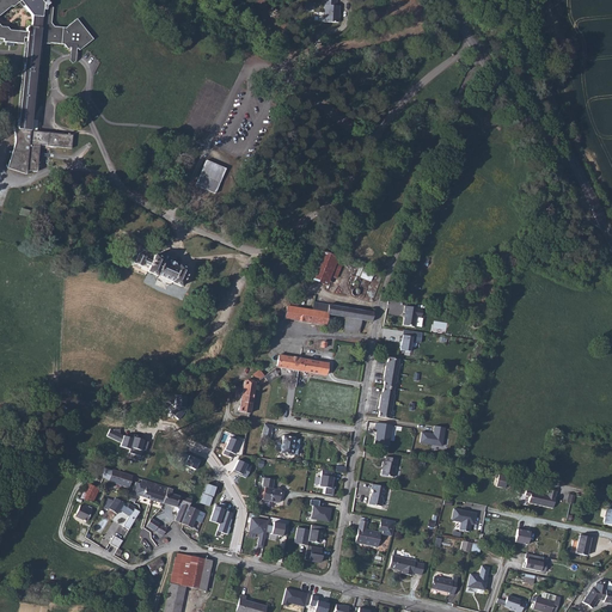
[(18,126),(14,126),(14,130),(16,134),(16,140),(13,147),(8,164),(26,166),(37,167),(40,142),(72,145),(73,130),(37,128),(38,116),(32,116),(41,40),(40,40),(40,37),(44,37),(44,38),(50,40),(50,38),(63,40),(68,44),(71,44),(71,46),(75,46),(77,43),(80,47),(95,34),(77,13),(66,22),(54,22),(51,18),(53,2),(50,0),(0,0),(0,32),(2,34),(2,37),(23,38),(23,32),(28,34),(18,126)]
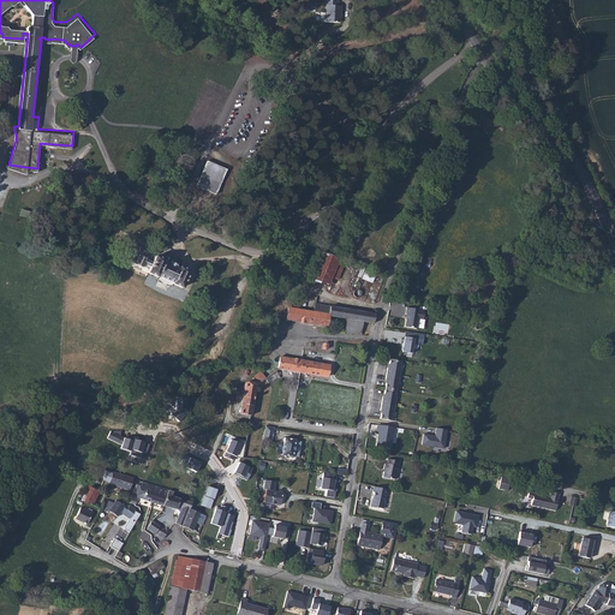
[(351,0),(339,0),(339,6),(333,5),(332,15),(352,17),(353,1),(351,1),(351,0)]
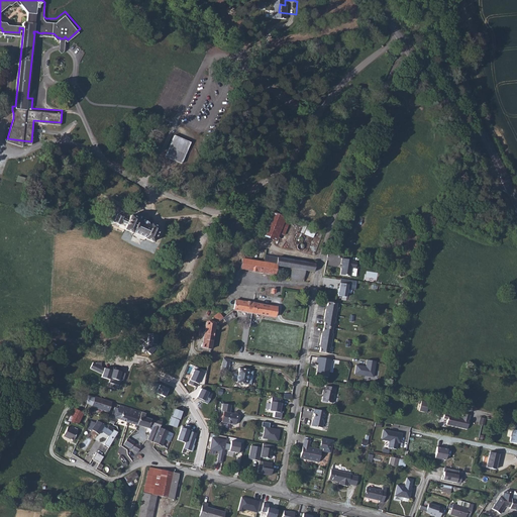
[(190,143),(174,136),(165,157),(181,164),(190,143)]
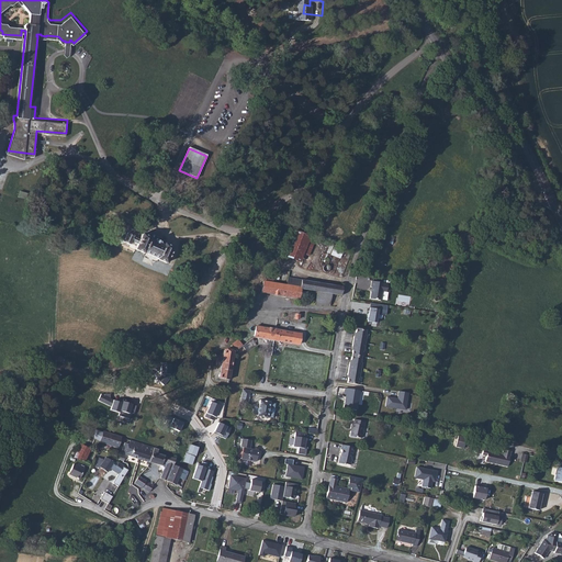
[(308,235),(294,229),(284,255),(300,261),(310,235),(308,235)]
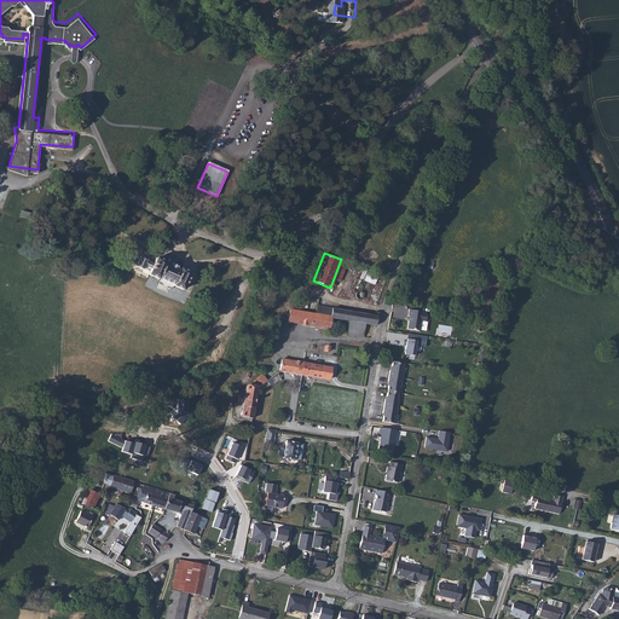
[(143,270),(145,266),(148,261),(148,258),(146,256),(144,255),(142,254),(139,258),(136,266),(143,270)]
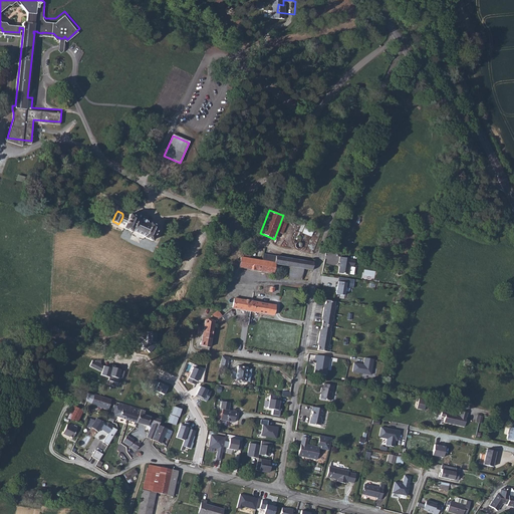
[(122,217),(120,221),(126,224),(123,229),(132,232),(133,231),(145,236),(145,237),(153,241),(159,227),(151,224),(150,225),(146,223),(147,222),(142,220),(141,221),(137,219),(138,218),(130,215),(127,219),(122,217)]
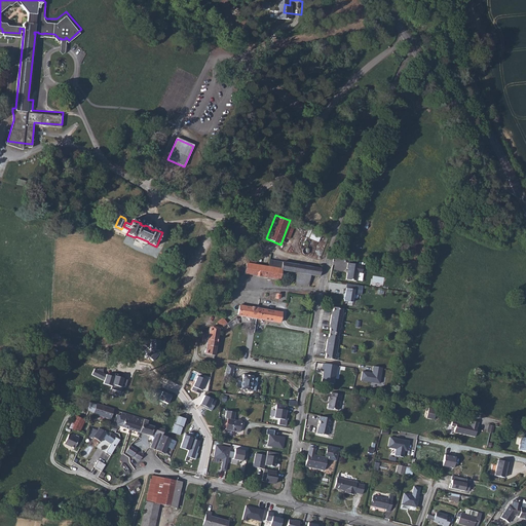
[(321,235),(312,232),(310,237),(318,240),(321,235)]
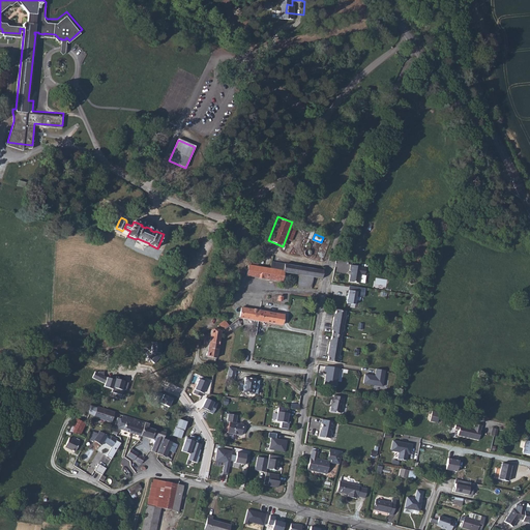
[(252,265),(248,265),(247,270),(246,275),(282,282),(283,272),(299,274),(298,286),(312,289),(314,276),(321,278),(323,270),(271,262),(270,268),(258,266),(258,263),(252,263),(252,265)]
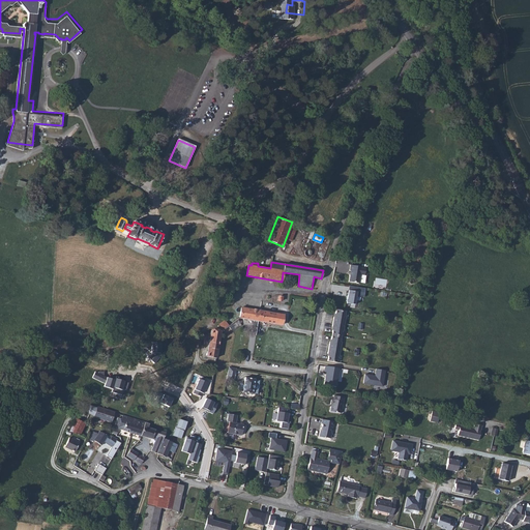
[(364,266),(353,265),(352,270),(354,270),(353,274),(352,275),(351,281),(361,283),(362,274),(366,274),(369,268),(363,267),(364,266)]
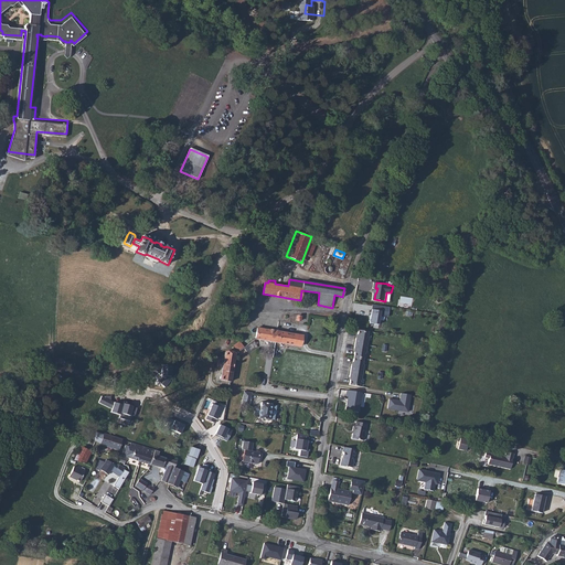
[(383,310),(374,309),(372,322),(381,324),(383,310)]
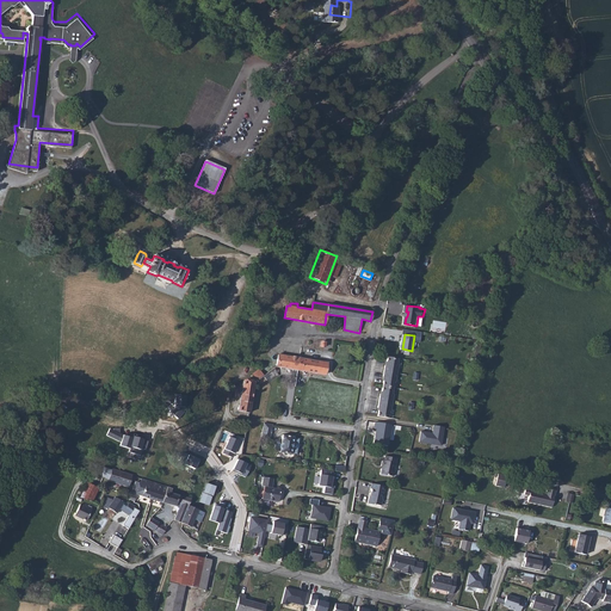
[(277,365),(298,370),(301,357),(279,352),(277,365)]
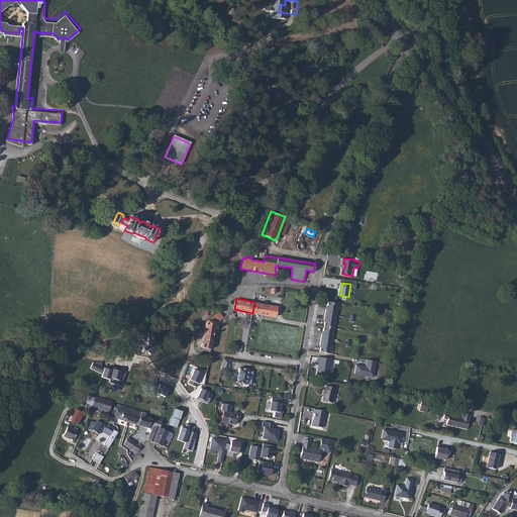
[(254,302),(252,313),(274,317),(276,306),(272,305),(254,302)]
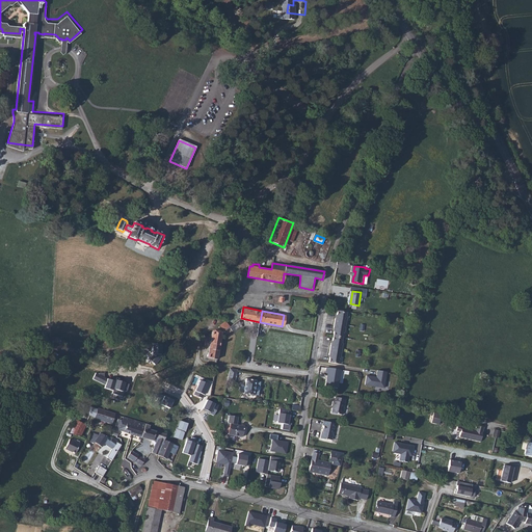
[(337,328),(336,337),(345,338),(346,333),(347,333),(349,318),(348,317),(349,312),(340,311),(339,319),(338,318),(336,327),(337,328)]
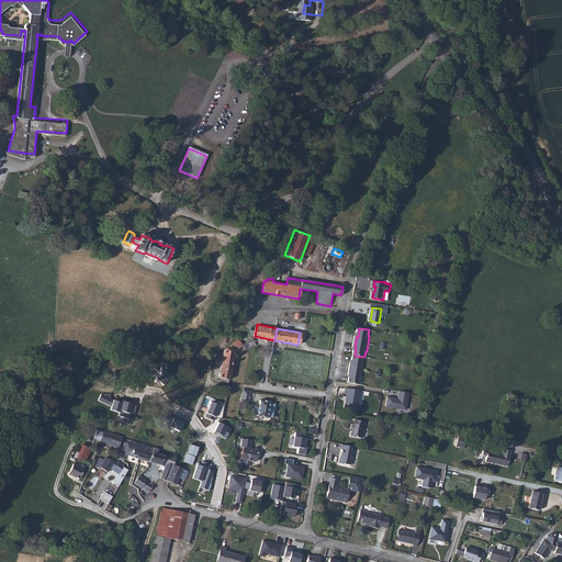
[(251,338),(243,345),(247,352),(257,345),(251,338)]
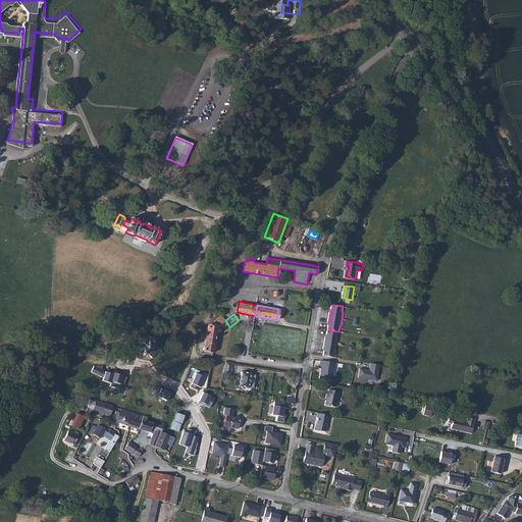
[(217,327),(216,328),(220,333),(229,327),(225,320),(221,322),(217,327)]
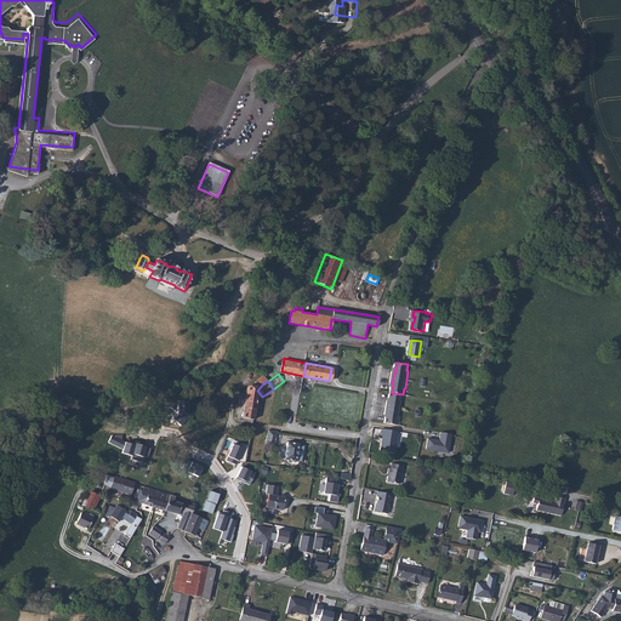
[(258,389),(248,387),(243,419),(252,420),(254,420),(257,391),(258,389)]
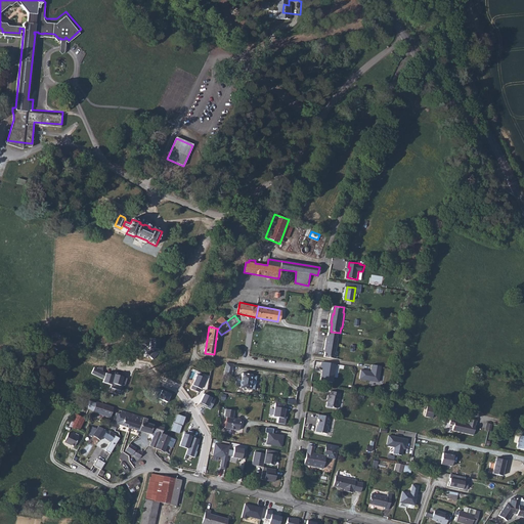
[(328,349),(326,357),(336,359),(337,353),(338,353),(340,339),(339,339),(340,333),(331,332),(329,340),(326,349),(328,349)]
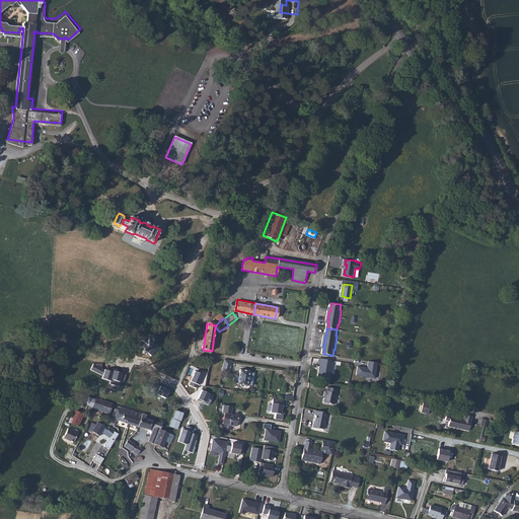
[(157,336),(149,336),(148,348),(146,350),(152,356),(156,351),(157,336)]
